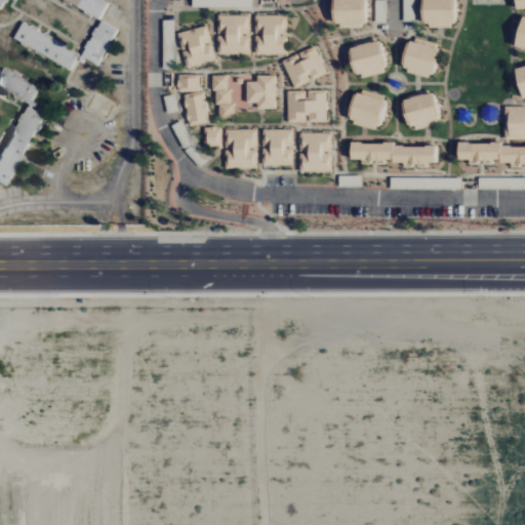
[(59,0),(101,19),(109,2),(105,0),(59,0)]
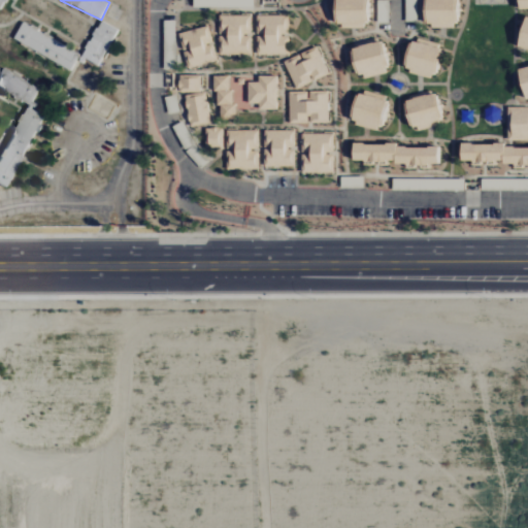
[(254,7),(253,0),(192,0),(193,8),(254,7)]
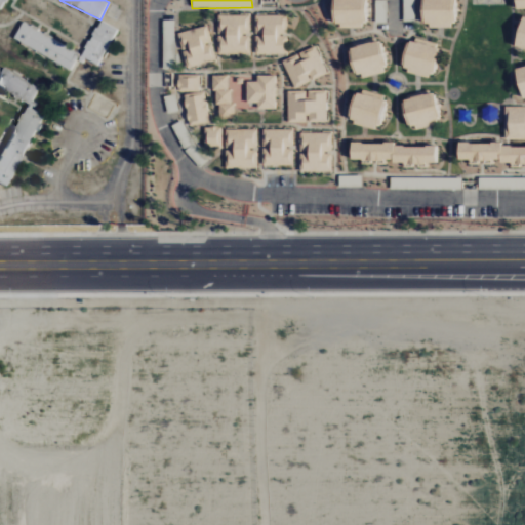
[(364,28),(363,0),(331,0),(332,28),(364,28)]
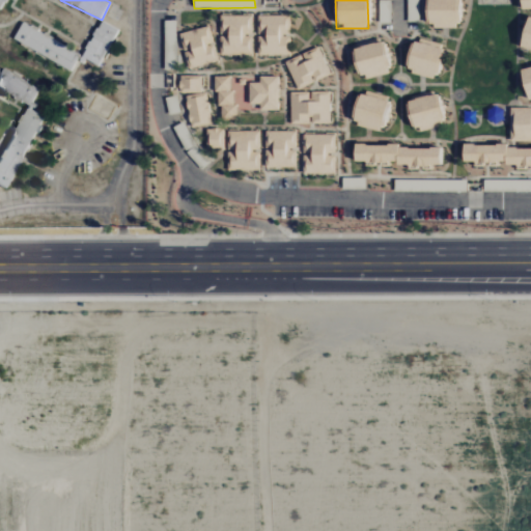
[(458,27),(457,0),(426,0),(427,28),(458,27)]
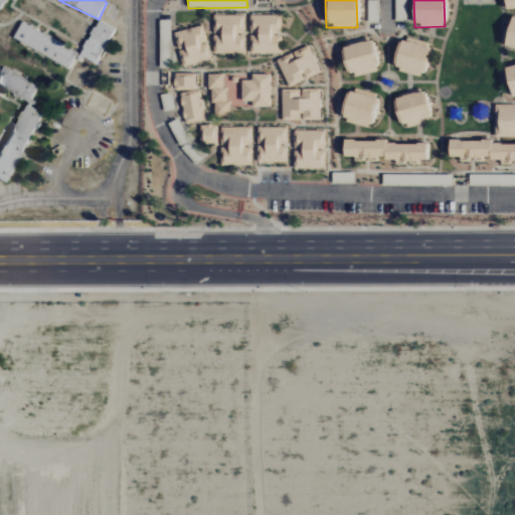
[(514,0),(504,0),(504,8),(514,7),(514,0)]
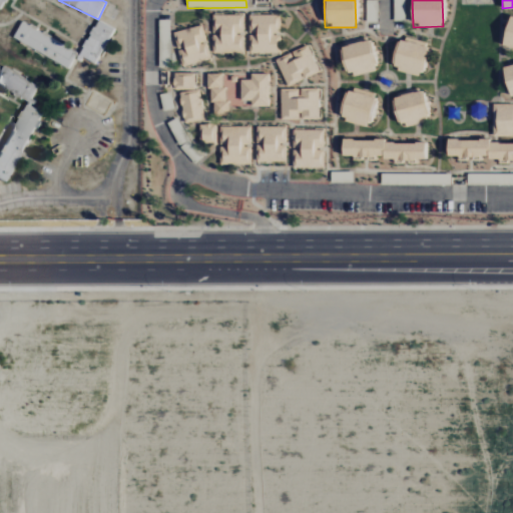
[(244,16),(213,15),(213,34),(213,53),(244,54),(244,34),(243,34),(244,16)]
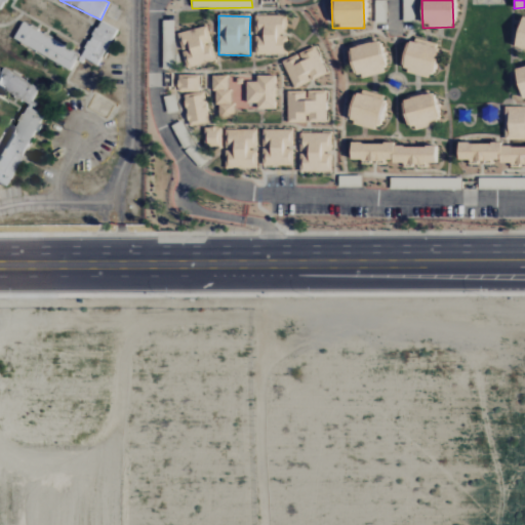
[(255,55),(287,55),(287,35),(284,35),(283,15),(255,16),(255,35),(255,55)]
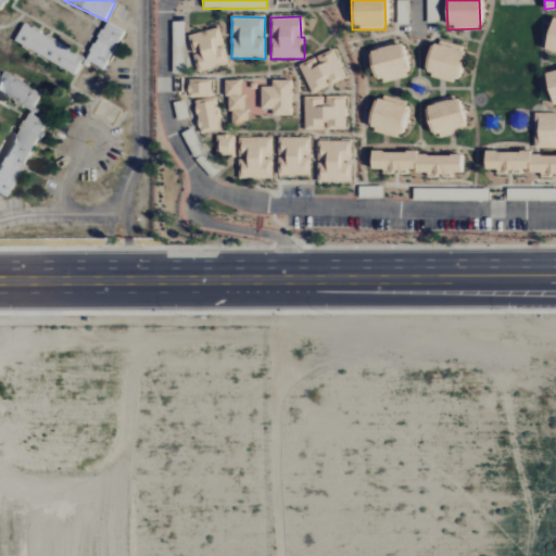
[(555,19),(552,19),(543,49),(555,52),(555,19)]
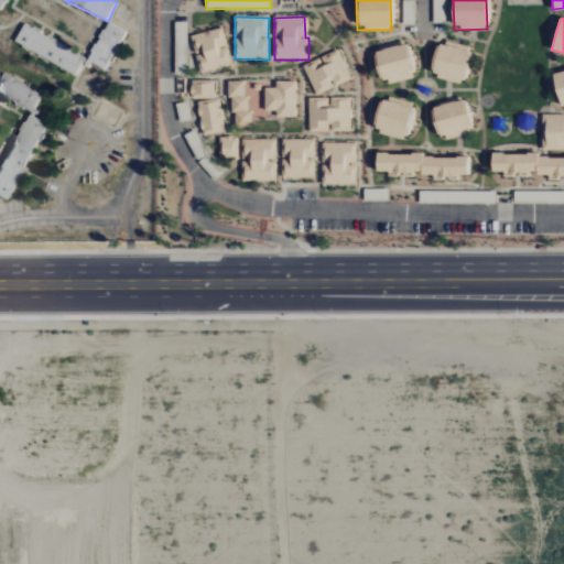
[(86,62),(105,72),(126,32),(108,22),(86,62)]
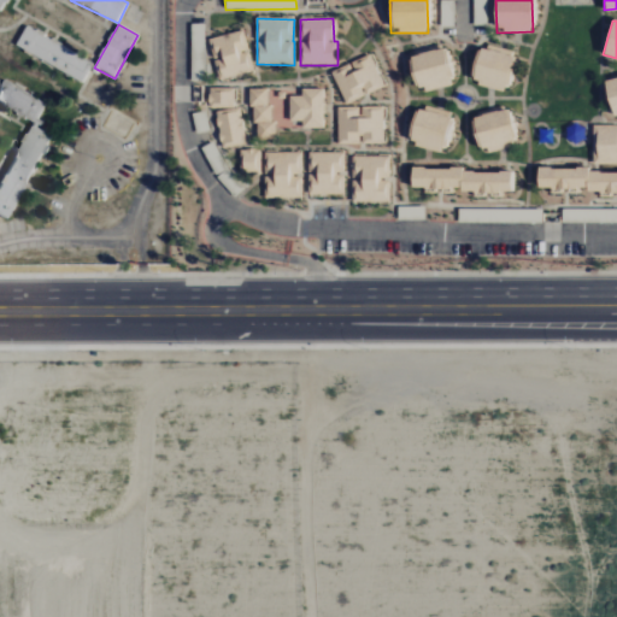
[(192,82),(206,82),(205,25),(191,25),(192,82)]
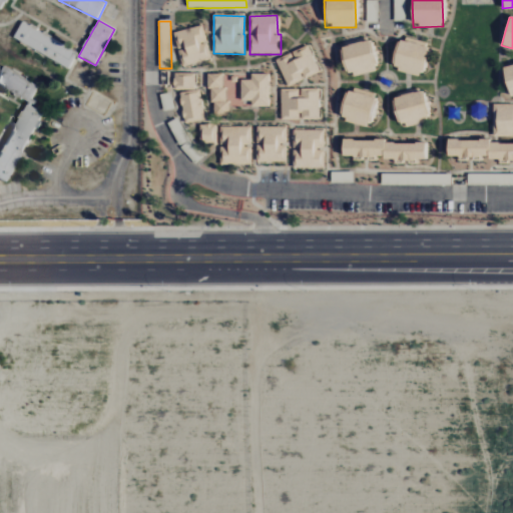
[(12,39),(68,69),(76,54),(21,23),(12,39)]
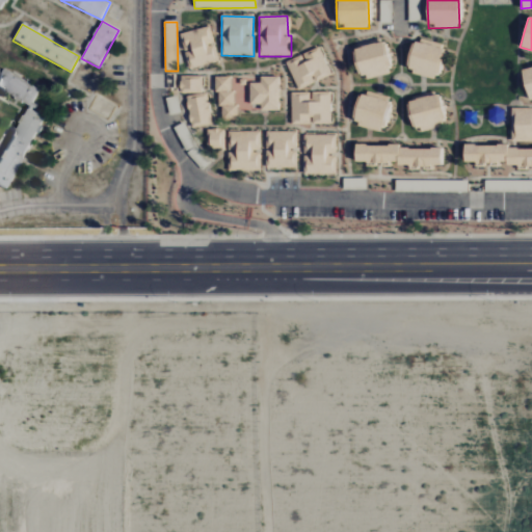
[(180,33),(184,52),(186,52),(189,70),(219,62),(211,27),(180,33)]
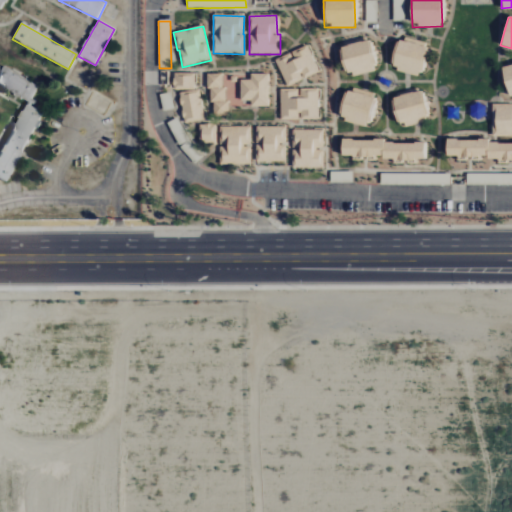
[(345,77),(375,69),(368,41),(338,49),(345,77)]
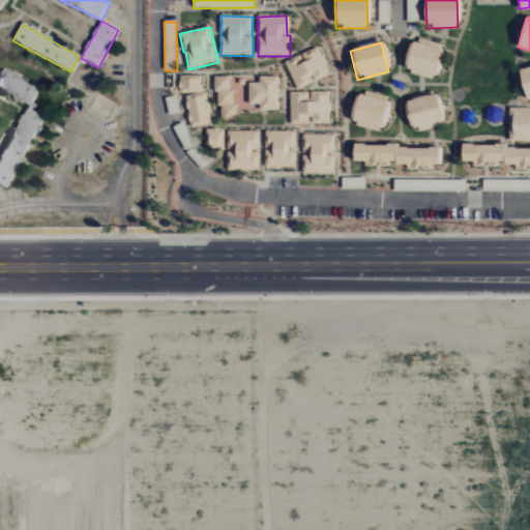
[(404,71),(434,80),(442,50),(411,42),(404,71)]
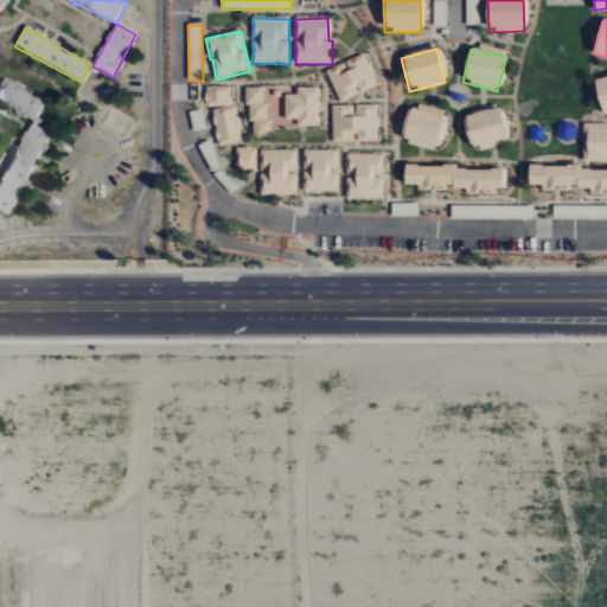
[(378,85),(365,55),(326,71),(339,102),(378,85)]
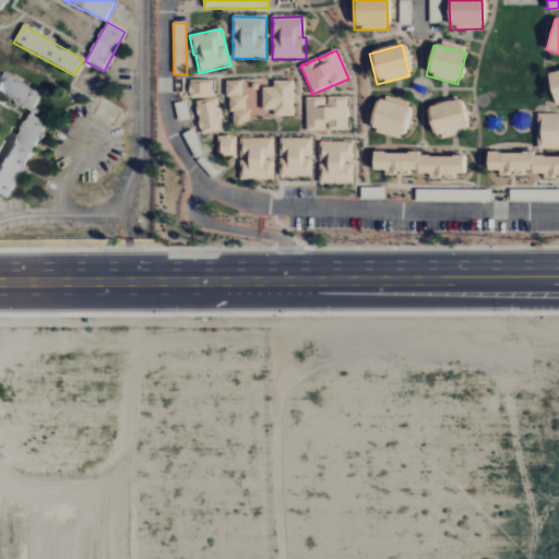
[(558,70),(547,73),(552,106),(558,104),(558,70)]
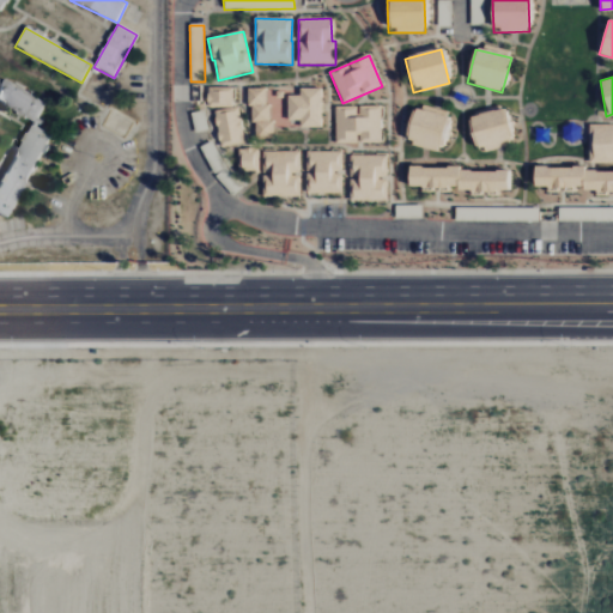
[(0,103),(32,121),(0,182),(0,214),(7,218),(52,131),(35,121),(44,103),(5,83),(0,92),(0,103)]
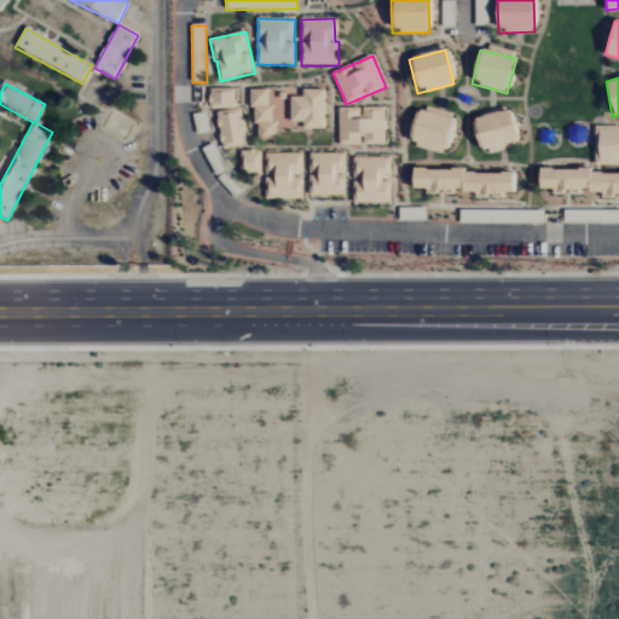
[(236,90),(209,90),(210,109),(237,109),(236,90)]
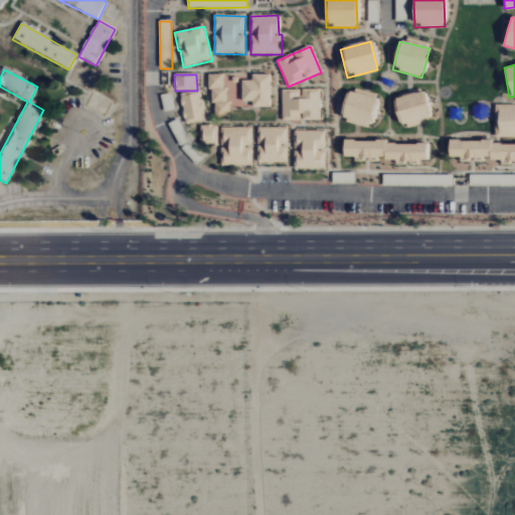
[(241,75),(210,75),(209,104),(215,104),(215,113),(230,113),(230,107),(241,107),(241,75)]
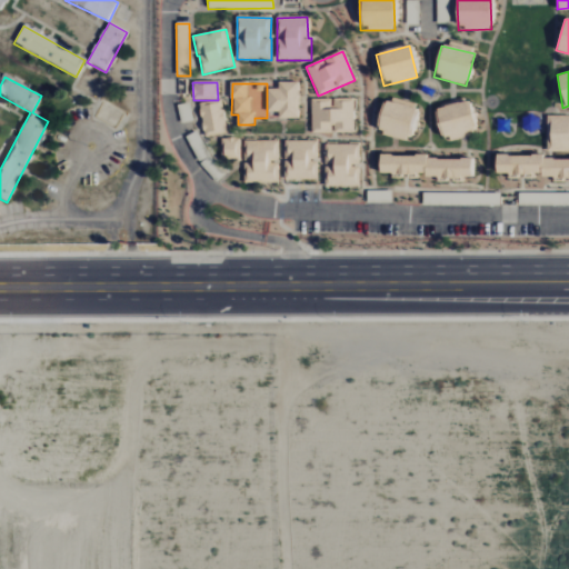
[(298,119),(299,83),(278,83),(278,90),(268,89),(268,112),(278,112),(278,119),(298,119)]
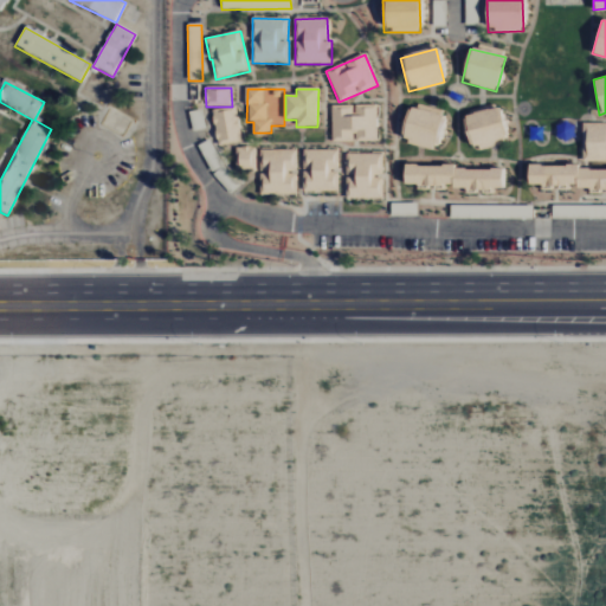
[(354,142),(376,142),(376,105),(354,105),(354,107),(331,107),(331,143),(354,142)]
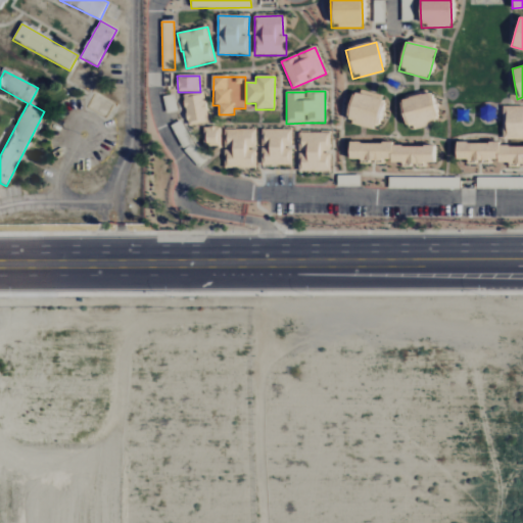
[(352,91),(345,123),(374,130),(382,98),(352,91)]
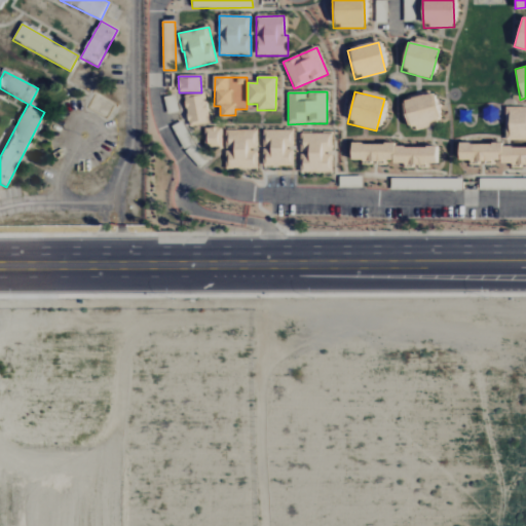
[(186,95),(188,126),(209,124),(207,94),(186,95)]
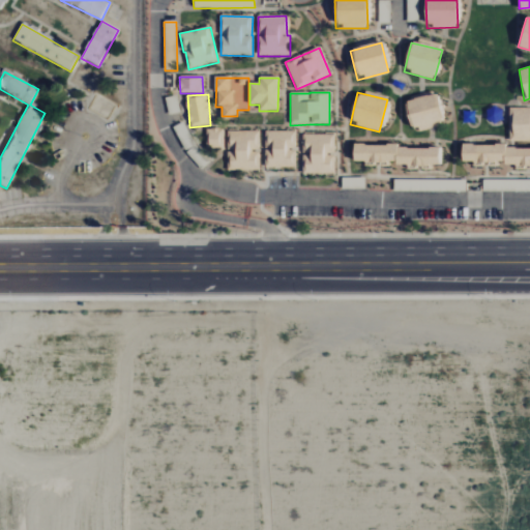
[(404,102),(411,131),(442,124),(436,95),(404,102)]
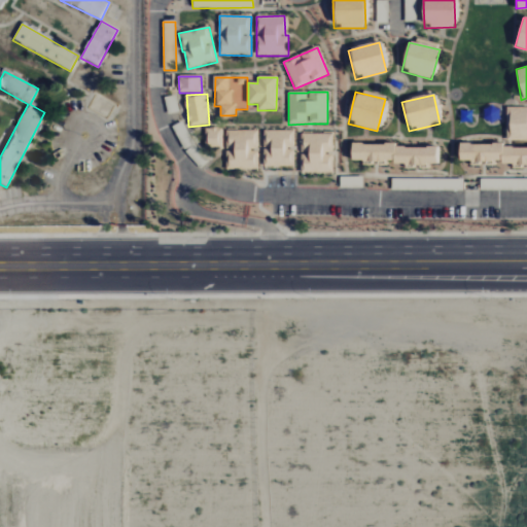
[(179,112),(175,96),(164,98),(168,115),(179,112)]
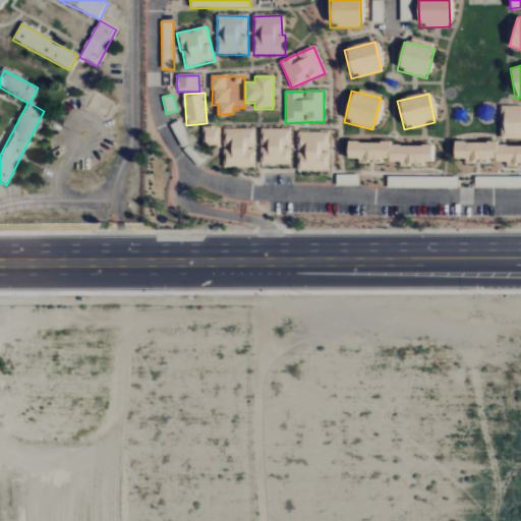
[(520,107),(501,107),(501,139),(520,138),(520,107)]
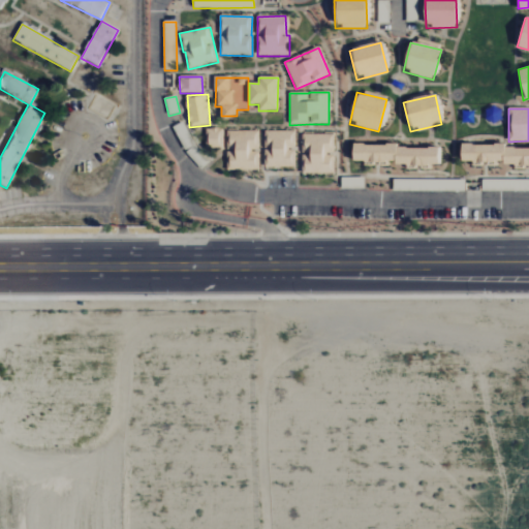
[(224,149),(225,129),(209,129),(208,149),(224,149)]
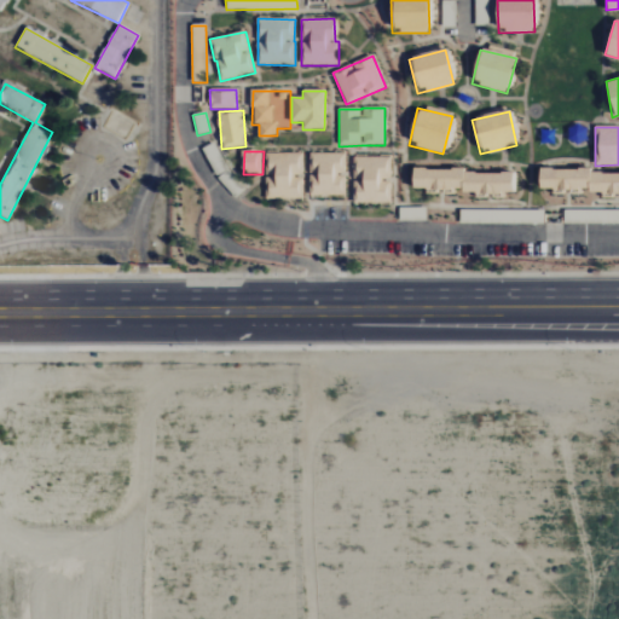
[(304,200),(304,177),(304,154),(266,154),(266,177),(267,177),(266,200),(304,200)]
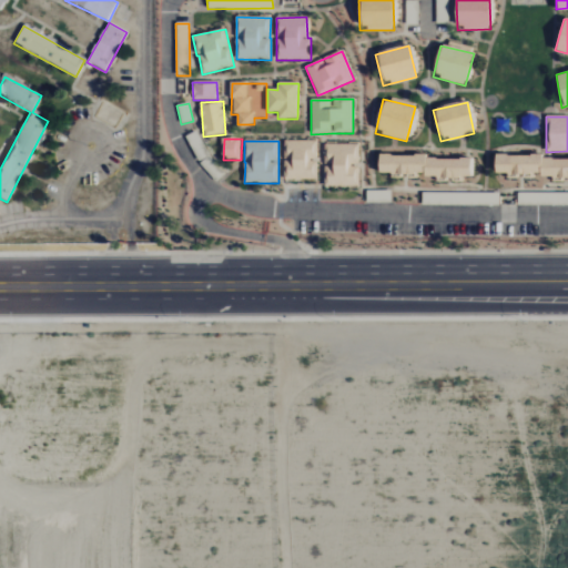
[(317,141),(284,141),(285,161),(285,180),(317,180),(317,160),(317,141)]
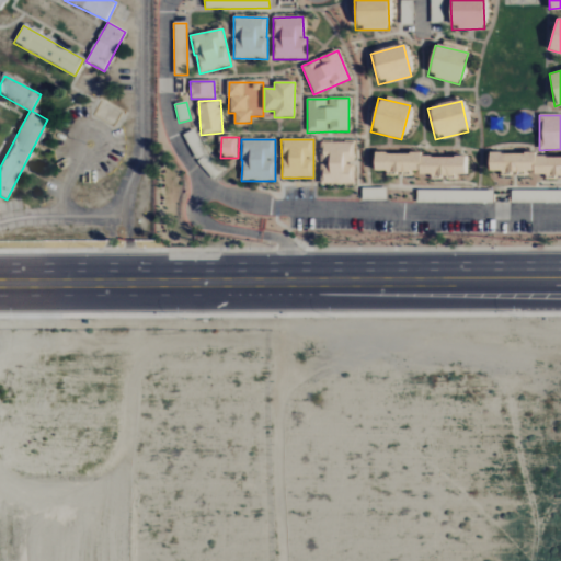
[(354,184),(354,164),(354,142),(320,144),(321,163),(320,163),(320,185),(354,184)]
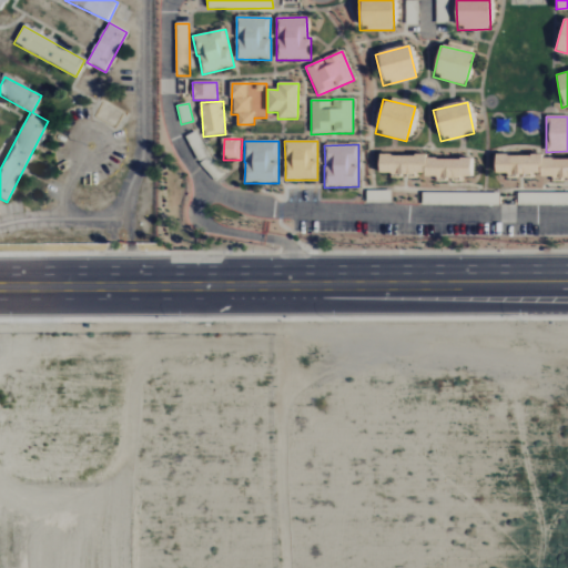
[(567,156),(494,159),(494,174),(506,174),(506,176),(540,175),(540,180),(567,179),(567,156)]
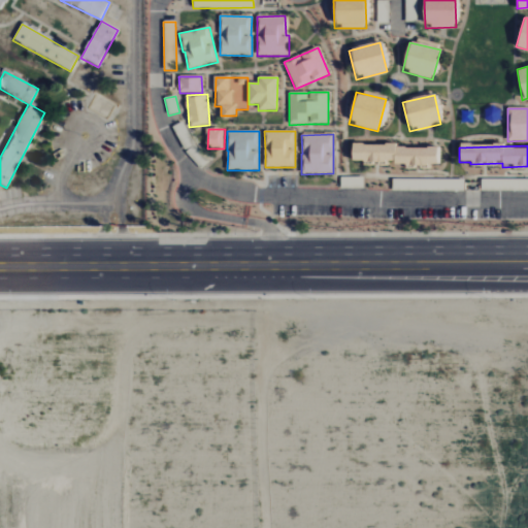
[(440,164),(439,146),(351,146),(352,165),(440,164)]
